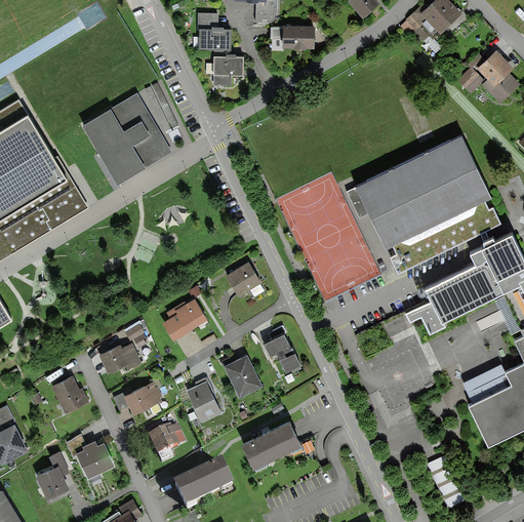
[(266,0),(239,0),(247,0),(247,1),(255,2),(254,23),(273,24),(273,1),(267,1),(266,0)]
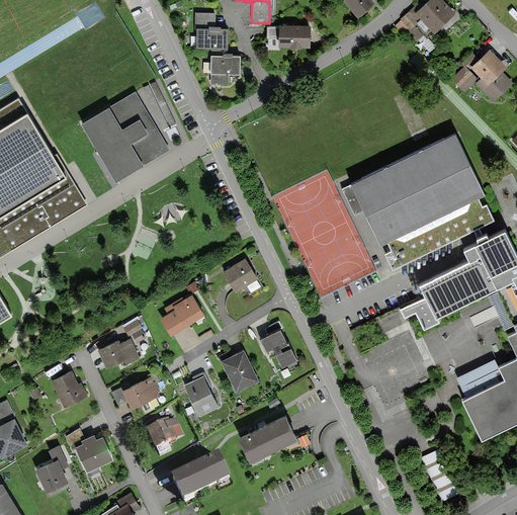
[(373,3),(370,0),(343,0),(343,1),(357,17),(359,15),(360,16),(365,12),(364,11),(373,3)]
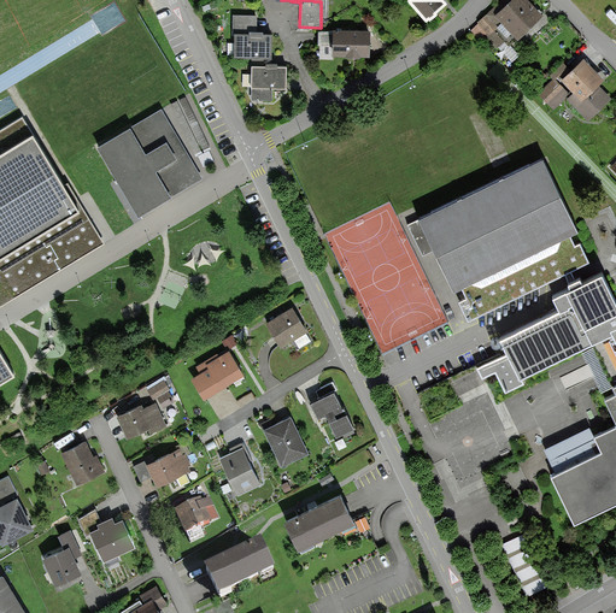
[(477,27),(471,33),(479,41),(484,37),(496,51),(505,42),(509,46),(517,39),(526,48),(555,22),(545,12),(541,16),(527,0),(508,0),(499,7),(497,5),(476,24),(477,27)]
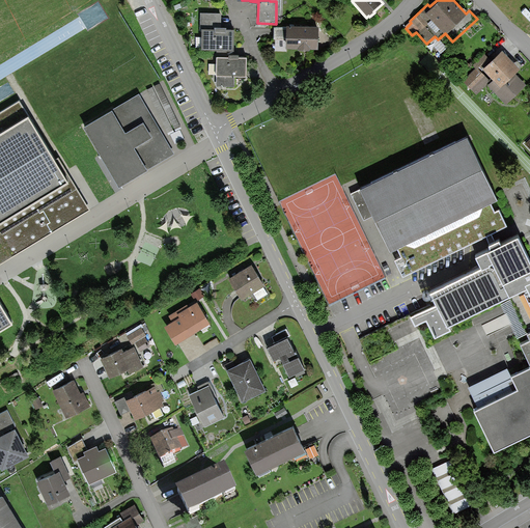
[(219,15),(200,15),(199,39),(201,39),(200,50),(232,51),(233,30),(223,30),(223,27),(219,27),(219,15)]
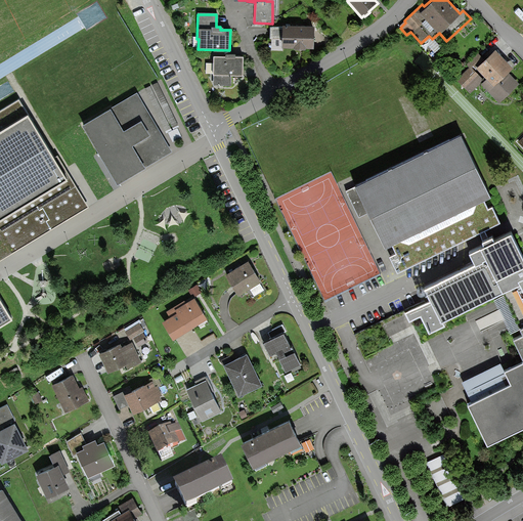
[(314,26),(282,25),(281,31),(271,30),(271,49),(281,50),(281,48),(313,48),(314,26)]
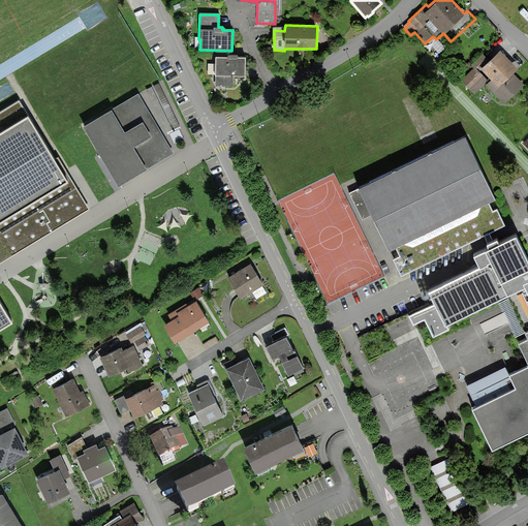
[(500,50),(479,69),(491,81),(485,86),(497,100),(501,96),(506,101),(524,86),(513,73),(518,69),(500,50)]
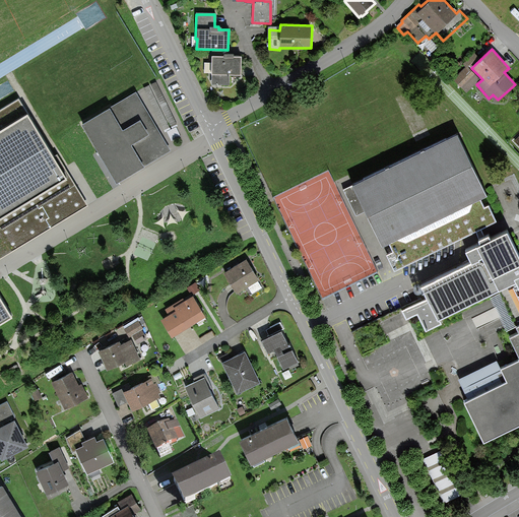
[(464,69),(453,79),(466,93),(480,80),(467,67),(477,58),(473,54),(461,66),(464,69)]
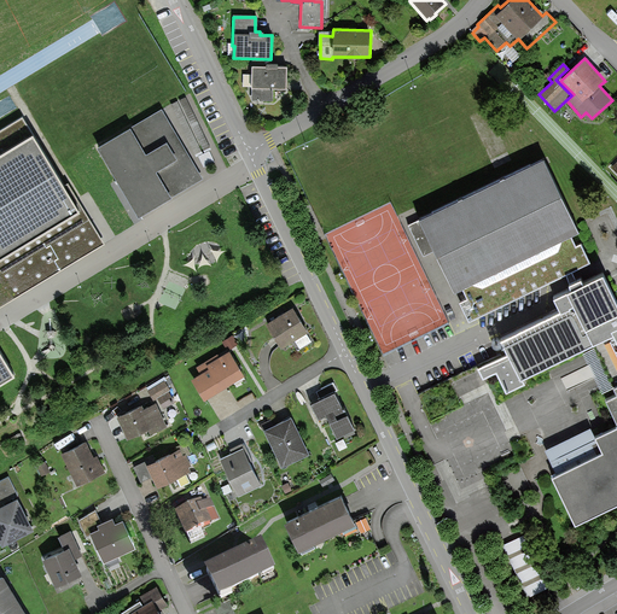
[(285,68),(252,66),(252,101),(272,101),(272,89),(284,91),(285,68)]
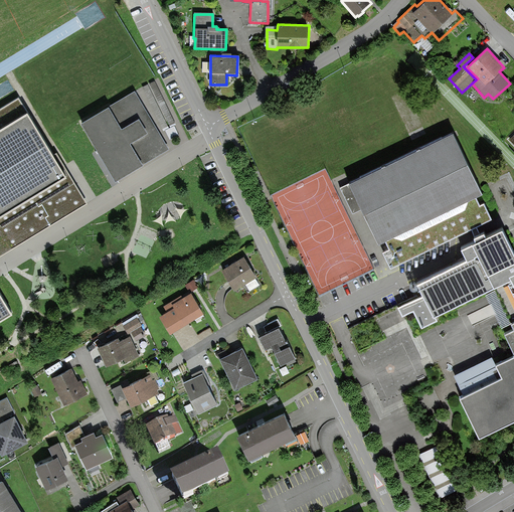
[(134,92),(81,122),(116,180),(168,150),(134,92)]
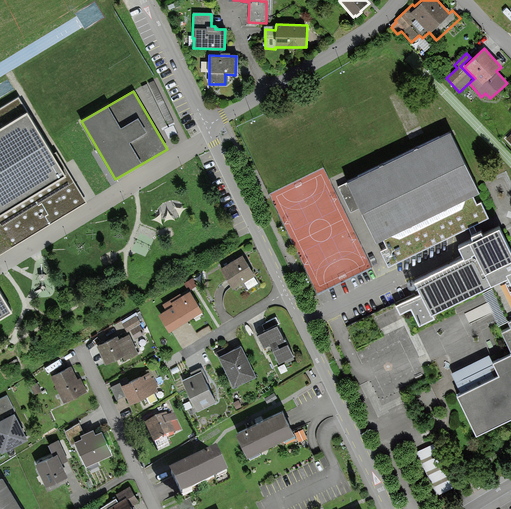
[(18,100),(0,110),(0,251),(83,205),(18,100)]
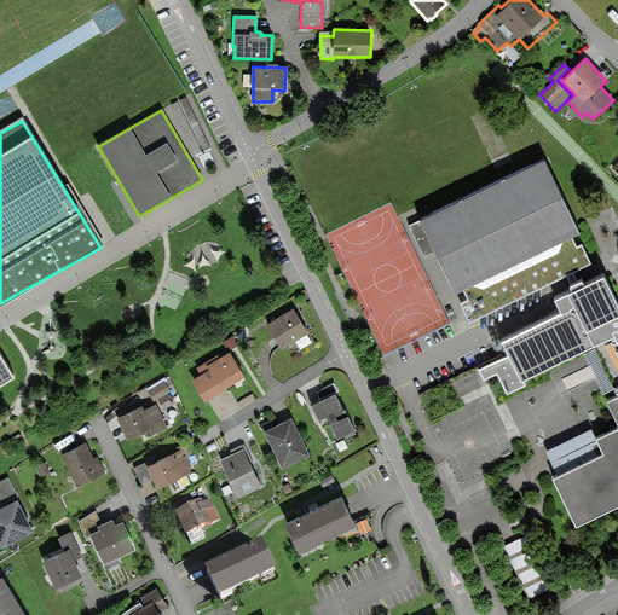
[(451,295),(462,319),(571,270),(589,261),(595,259),(582,232),(578,233),(575,226),(579,224),(547,155),(403,221),(419,255),(431,250),(448,286),(452,284),(456,293),(451,295)]
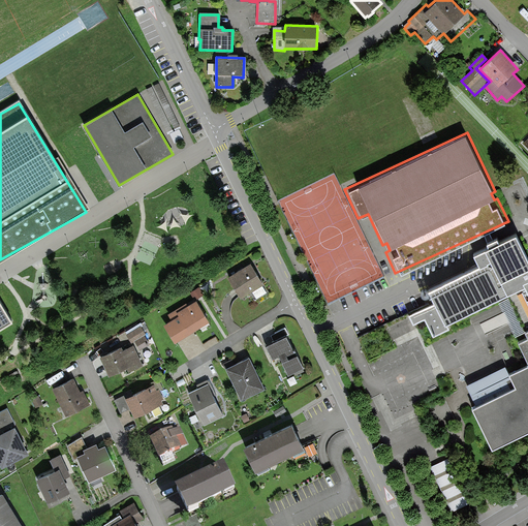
[(503,223),(488,230),(493,242),(508,235),(503,223)]
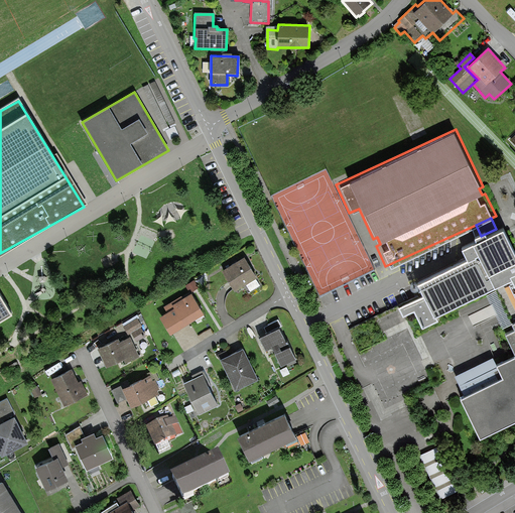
[(423,294),(434,316),(511,280),(514,288),(514,317),(510,321),(514,329),(503,335),(513,355),(495,364),(501,377),(460,397),(480,438),(514,421),(514,239),(508,224),(496,229),(481,236),(461,245),(467,259),(416,282),(423,294)]
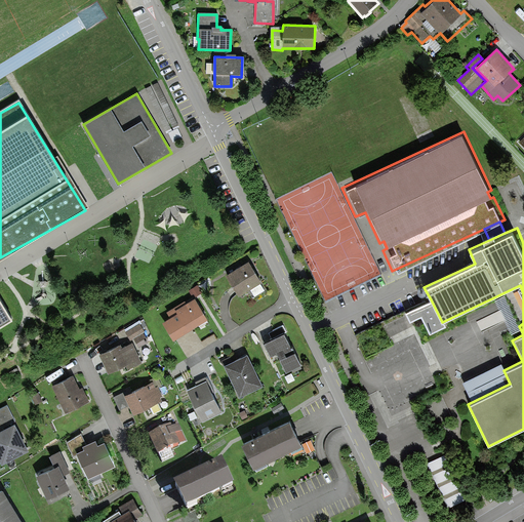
[(247,264),(227,276),(240,297),(260,285),(247,264)]
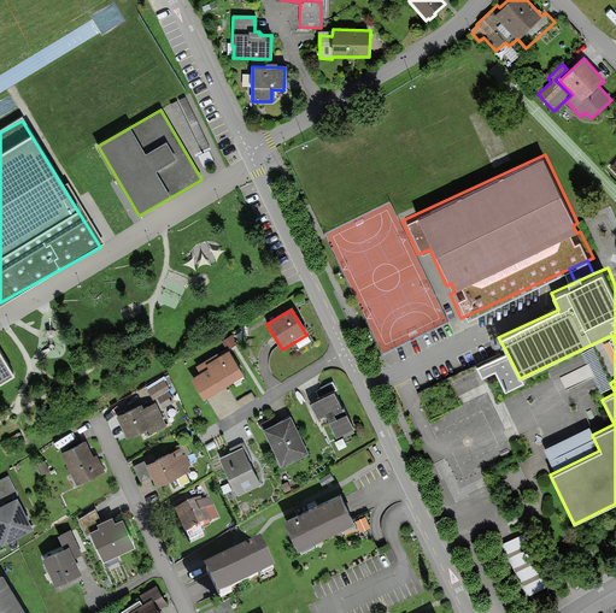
[(520,378),(506,352),(475,367),(481,381),(494,375),(504,395),(523,387),(520,378)]
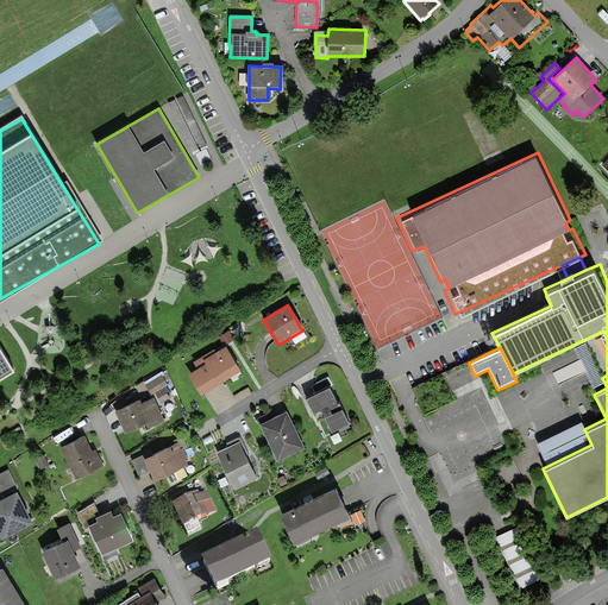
[(0,377),(13,371),(0,350),(0,377)]
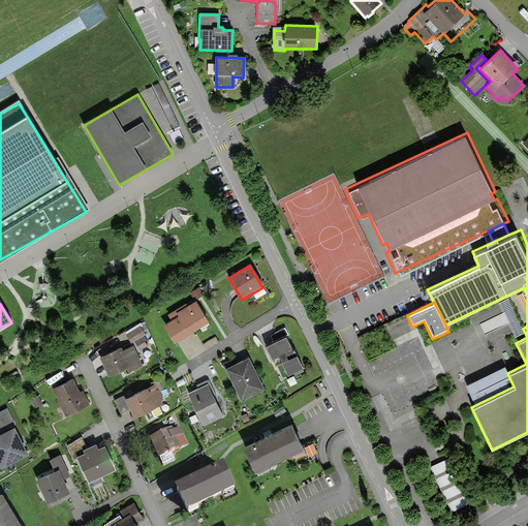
[(186,305),(167,315),(172,323),(164,328),(174,343),(208,323),(196,304),(188,308),(186,305)]
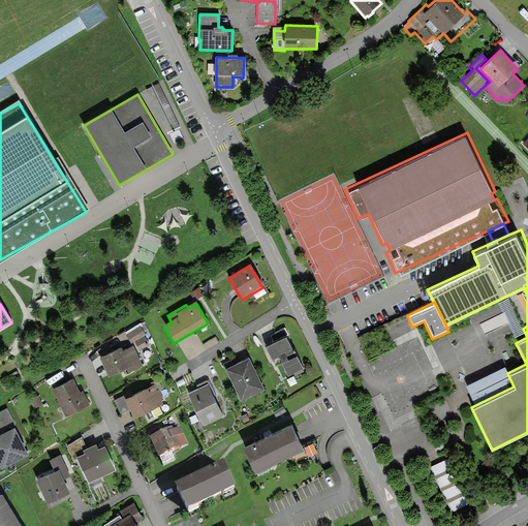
[(141,328),(125,337),(130,344),(134,342),(140,351),(149,346),(143,337),(146,336),(141,328)]
